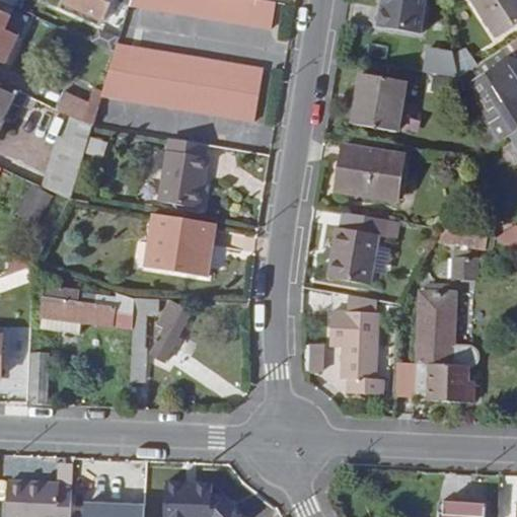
[(66,0),(65,4),(103,21),(113,0),(66,0)]
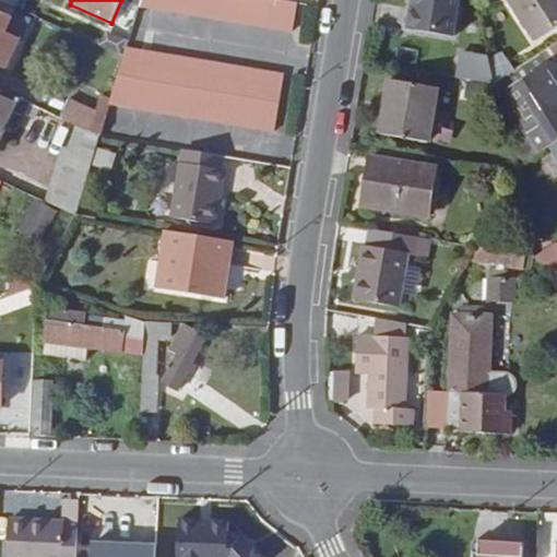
[(140,0),(138,11),(292,36),(297,1),(289,0),(140,0)]
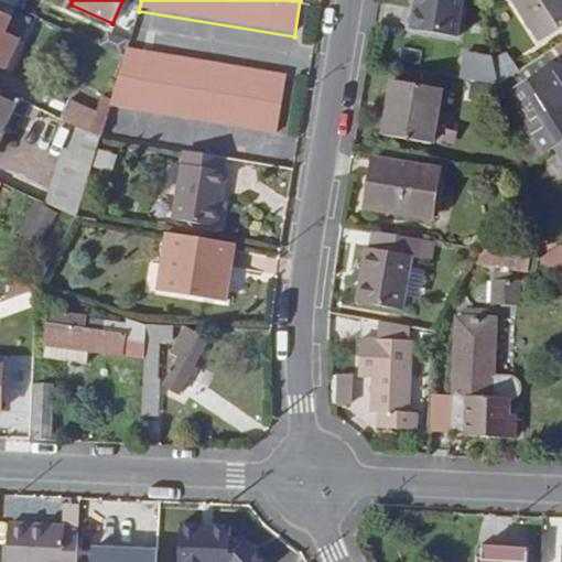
[(419,30),(457,35),(463,0),(418,0),(417,13),(421,14),(419,30)]
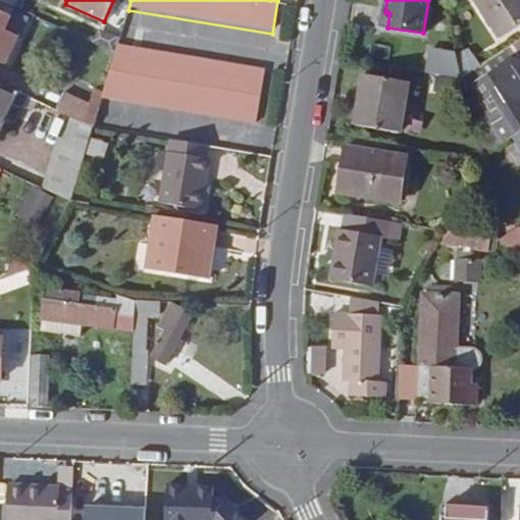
[(474,0),(501,37),(519,23),(519,0),(474,0)]
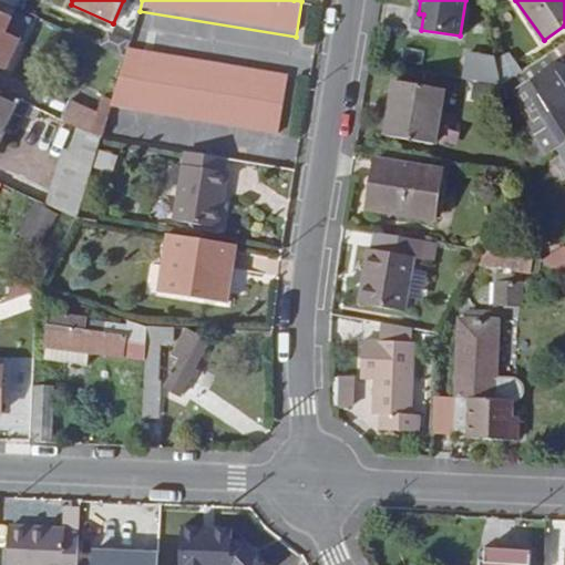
[(0,64),(4,68),(18,38),(3,32),(14,8),(0,1),(0,64)]
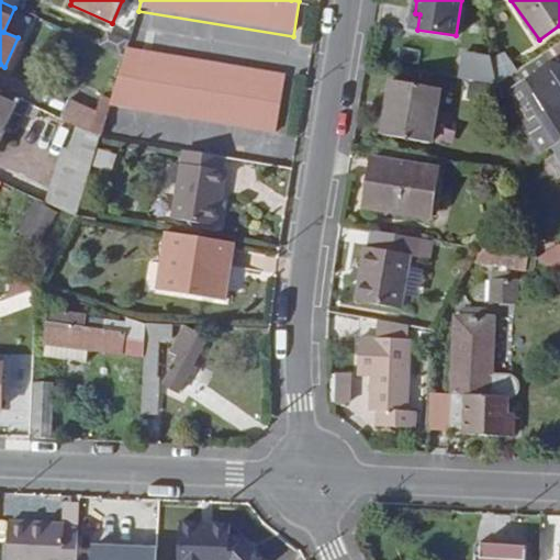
[(34,18),(14,8),(3,32),(18,37),(23,41),(34,18)]
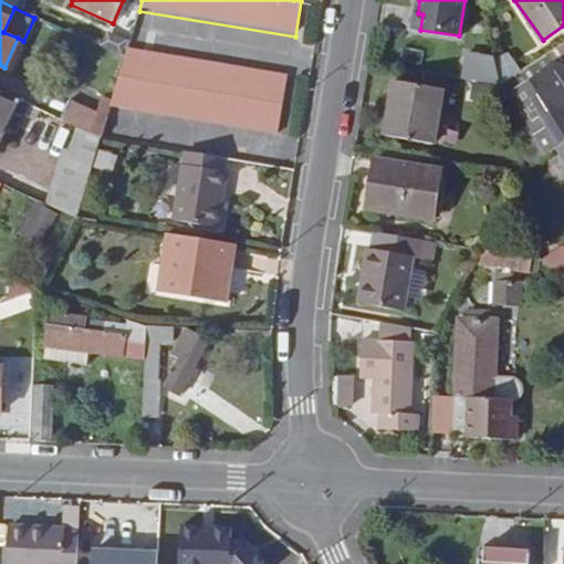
[(288,75),(127,50),(125,55),(111,103),(279,129),(288,75)]
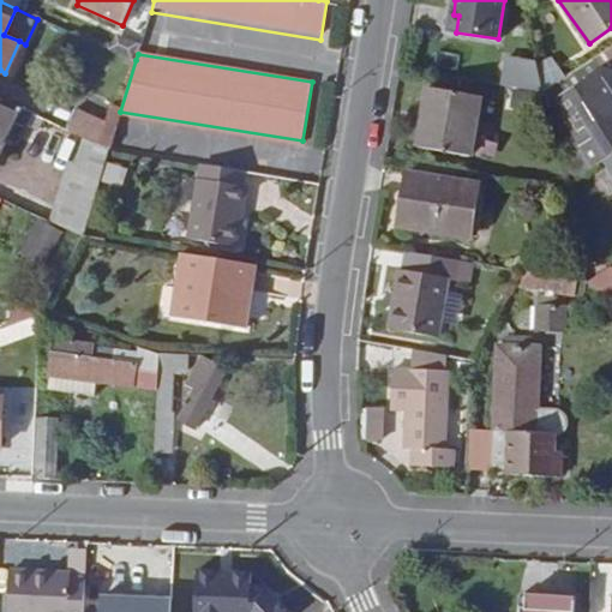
[(537,61),(507,58),(503,84),(544,90),(537,61)]
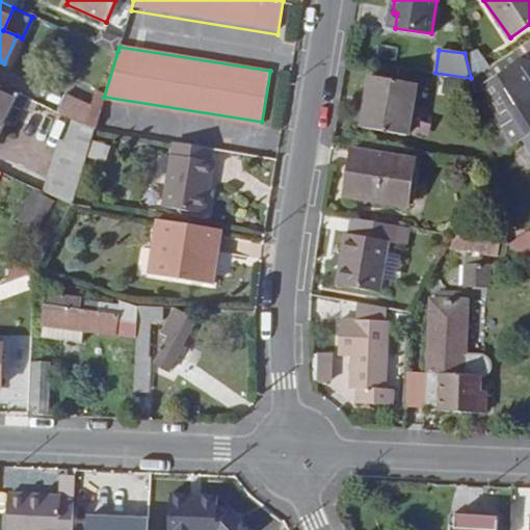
[(529,132),(529,61),(522,60),(485,85),(512,125),(505,129),(514,143),(517,142),(529,132)]
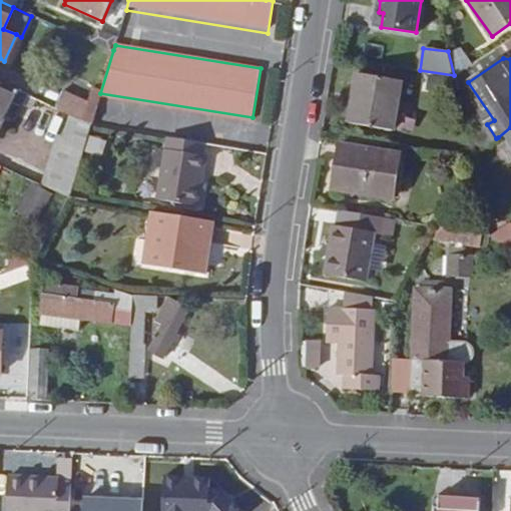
[(357,76),(354,92),(358,93),(354,121),(394,127),(400,82),(357,76)]
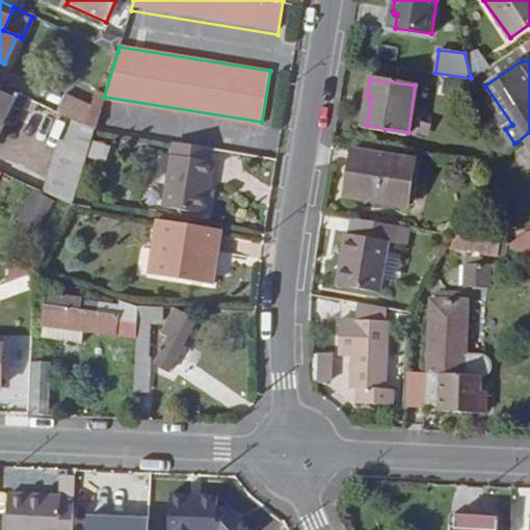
[(0,128),(6,114),(60,138),(45,190),(72,203),(95,128),(0,85),(0,128)]
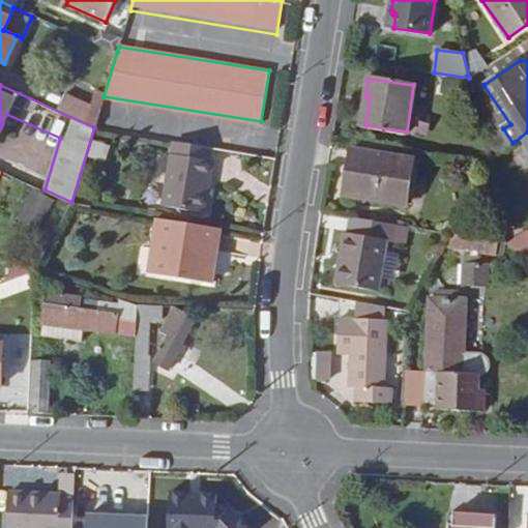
[(92,105),(64,92),(58,107),(86,118),(92,105)]
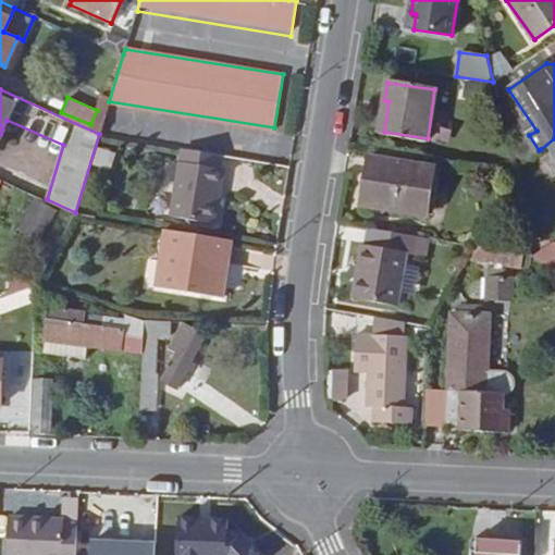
[(99,148),(94,162),(110,167),(114,153),(99,148)]
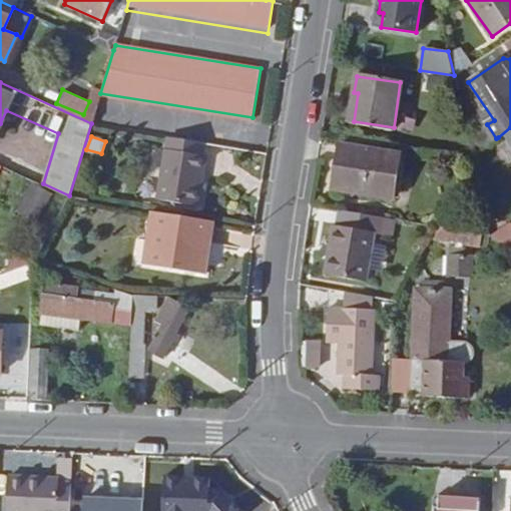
[(496,138),(472,154),(476,172),(494,159),(504,176),(510,171),(510,157),(498,137),(496,138)]
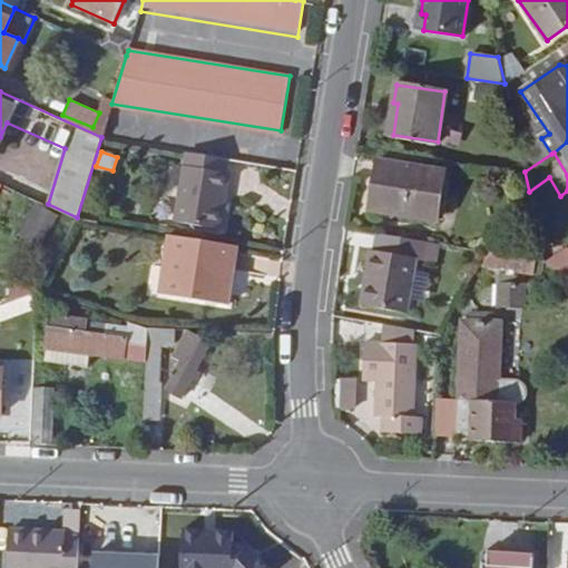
[(443,169),(379,160),(371,209),(436,218),(443,169)]
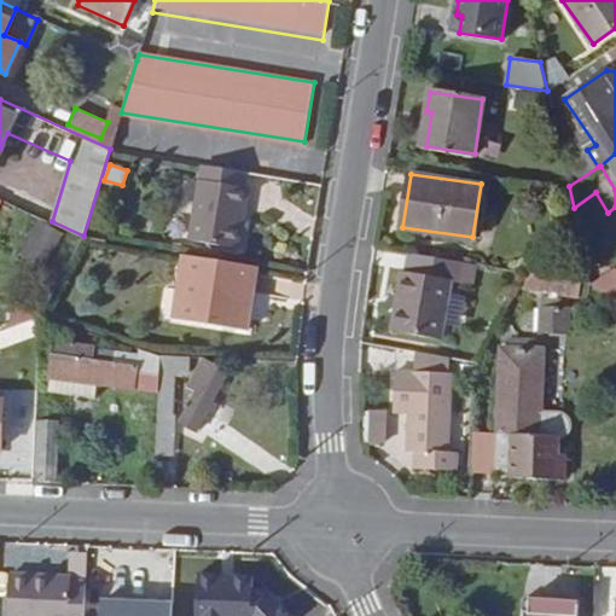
[(250,186),(201,179),(191,239),(239,247),(244,218),(239,216),(242,203),(248,204),(250,186)]
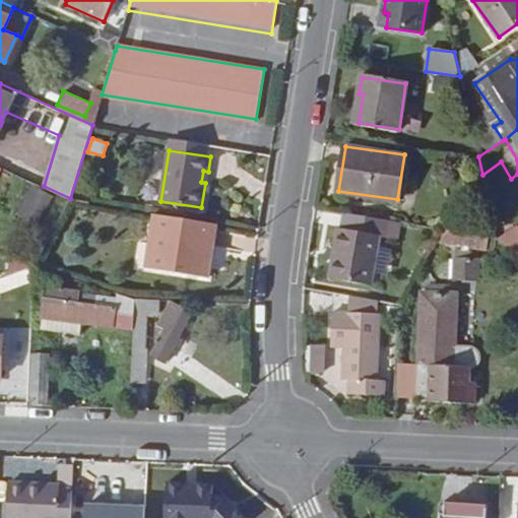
[(214,221),(151,211),(146,240),(156,242),(152,267),(206,275),(214,221)]
